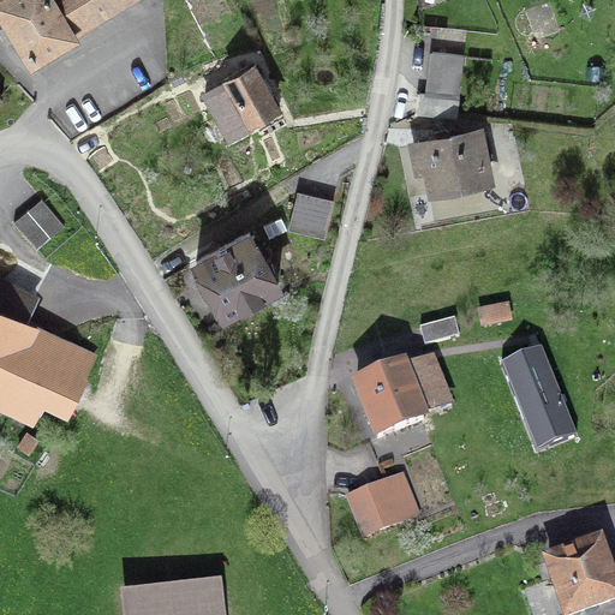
[(0,0),(0,3),(9,17),(0,22),(0,24),(7,37),(17,31),(31,55),(73,30),(71,28),(115,0),(0,0)]
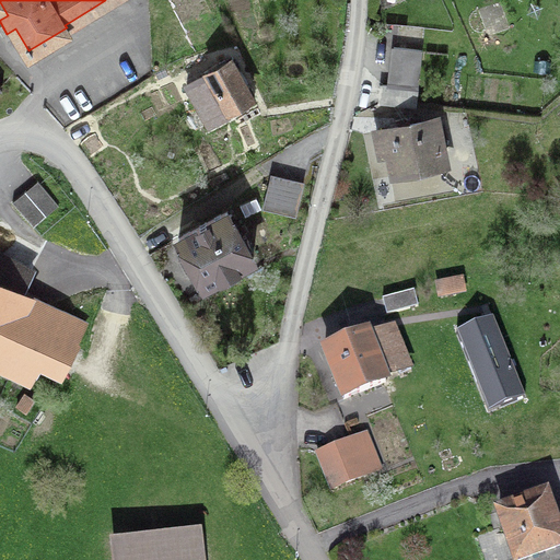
[(389,85),(418,89),(421,50),(394,47),(389,85)]
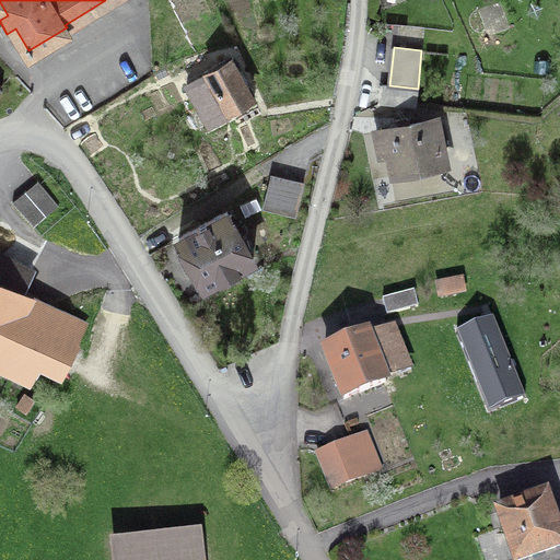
[(232,60),(186,85),(208,125),(254,100),(232,60)]
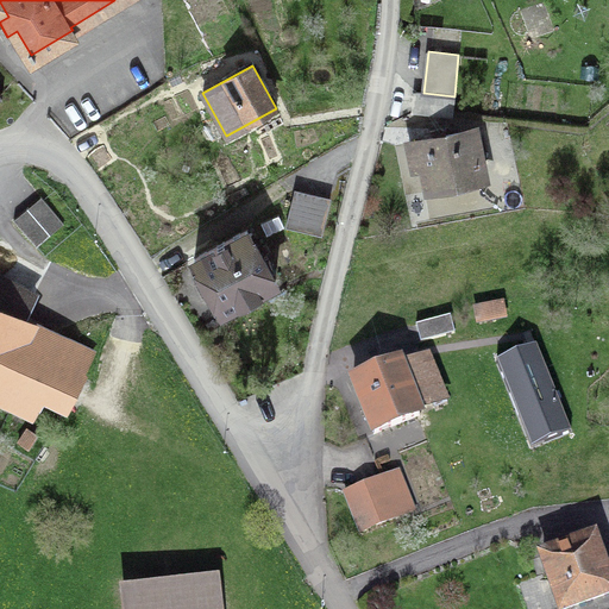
[(414,112),(452,117),(454,96),(424,93),(416,92),(414,112)]
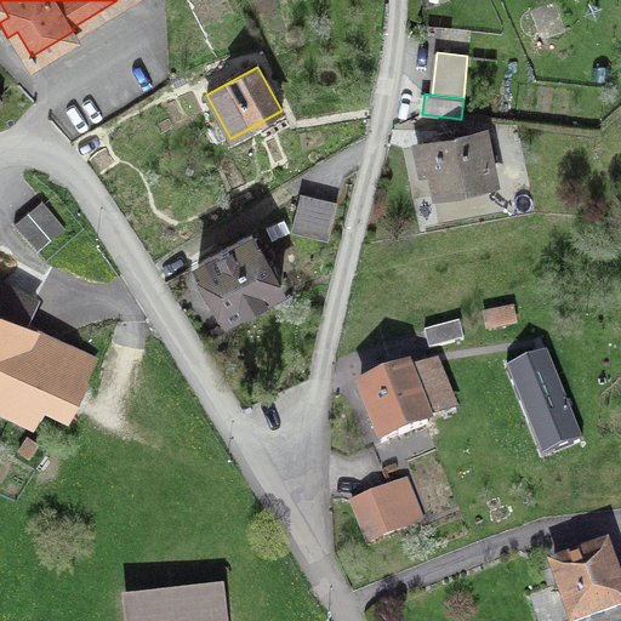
[(495,182),(484,131),(417,144),(422,171),(432,167),(437,193),(495,182)]
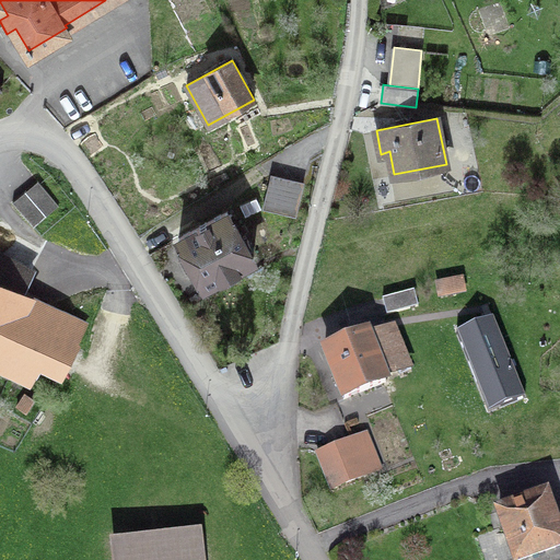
[(303,185),(270,176),(263,208),(295,216),(303,185)]
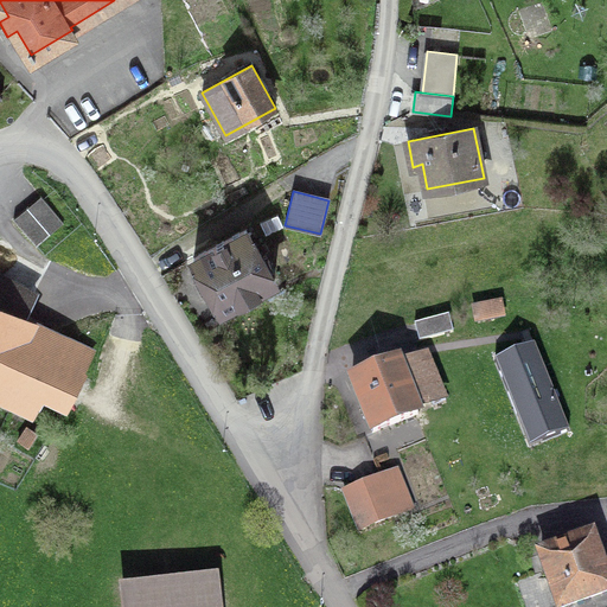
[(36,246),(63,223),(40,196),(13,218),(36,246)]
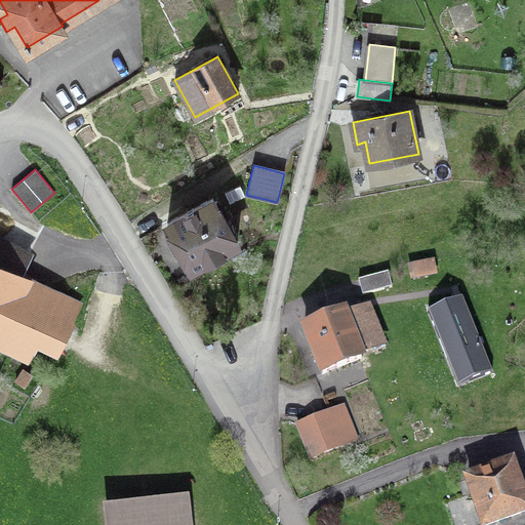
[(212,198),(167,223),(175,238),(168,241),(174,253),(182,249),(192,268),(237,243),(212,198)]
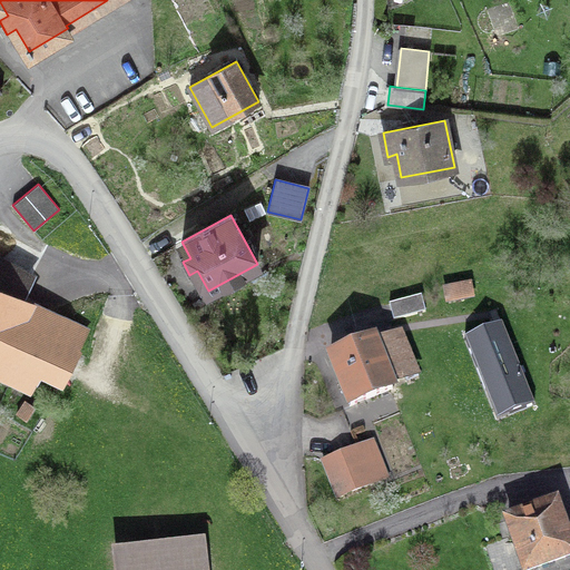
[(0,373),(28,389),(39,367),(61,379),(87,331),(20,296),(32,275),(0,258),(0,373)]
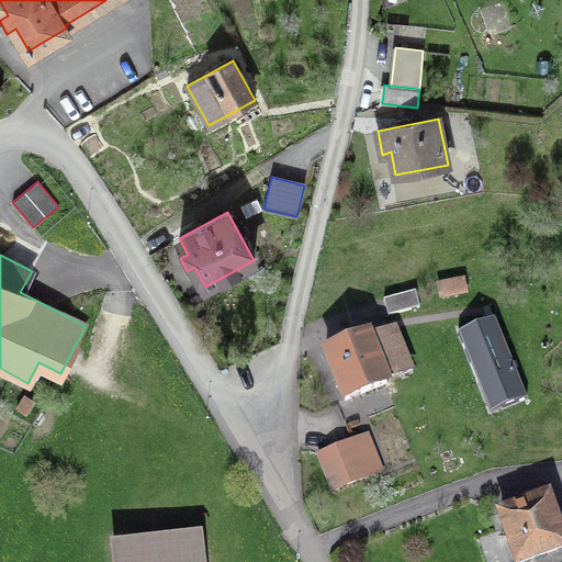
[(415,291),(383,300),(388,316),(419,307),(415,291)]
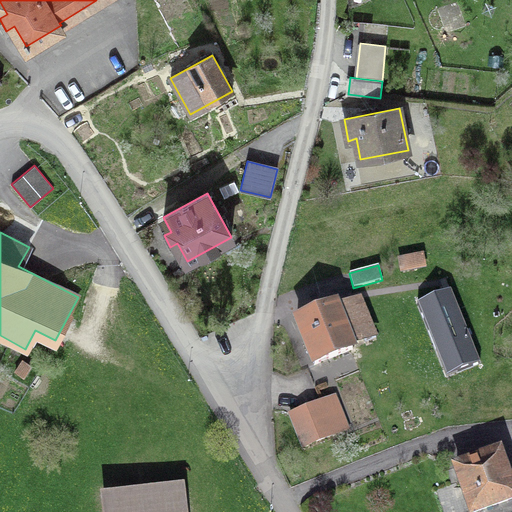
[(450,290),(417,304),(446,376),(480,363),(450,290)]
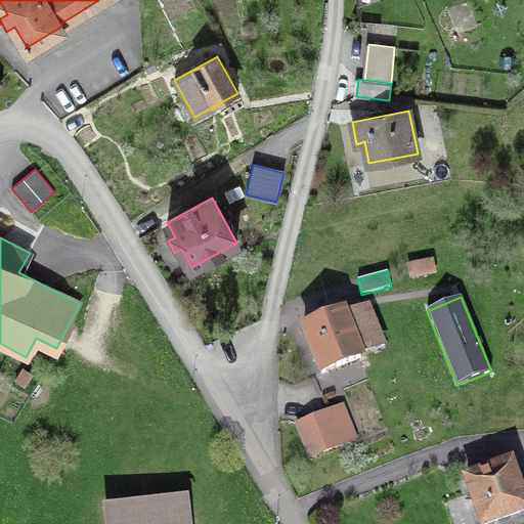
[(343,313),(338,315),(336,309),(329,312),(331,318),(303,330),(321,374),(360,357),(358,351),(378,344),(365,311),(345,319),(343,313)]
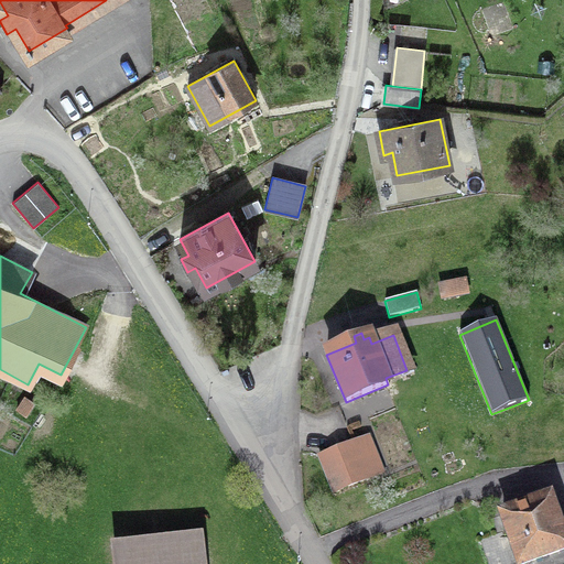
[(320,457),(334,492),(369,478),(355,443),(320,457)]
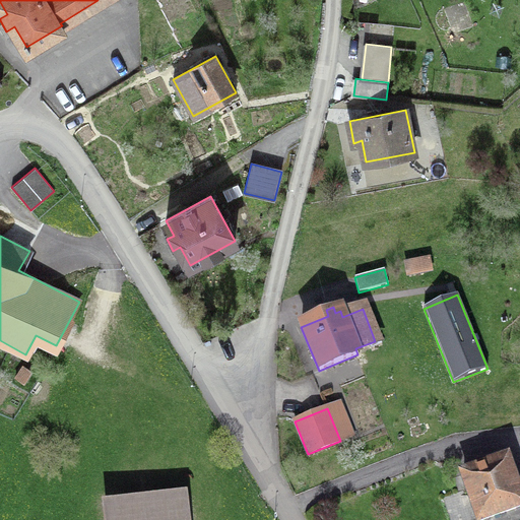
[(480,519),(519,506),(519,498),(507,459),(463,474),(478,519),(480,519)]
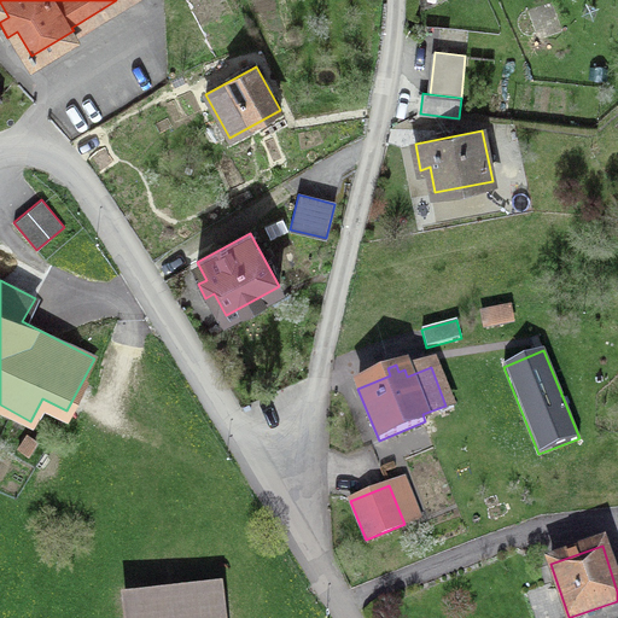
[(221,617),(217,592),(127,604),(128,617),(221,617)]
